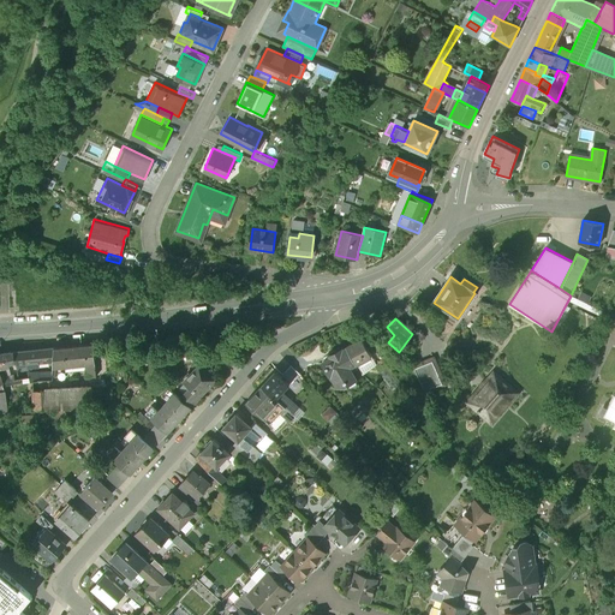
[(360,340),(346,347),(346,348),(356,365),(370,358),(360,340)]
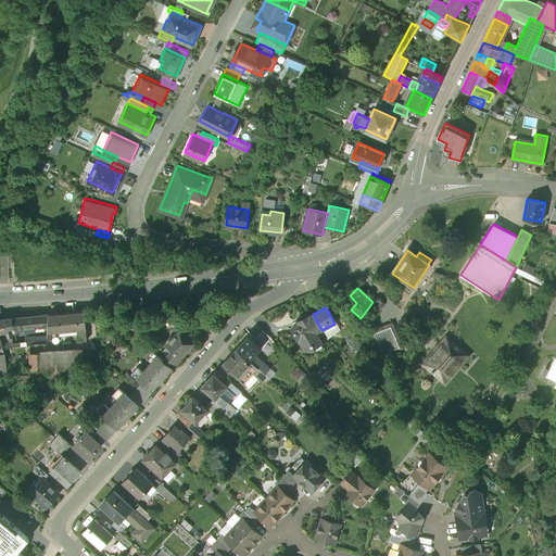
[(339,308),(333,316),(346,326),(351,318),(339,308)]
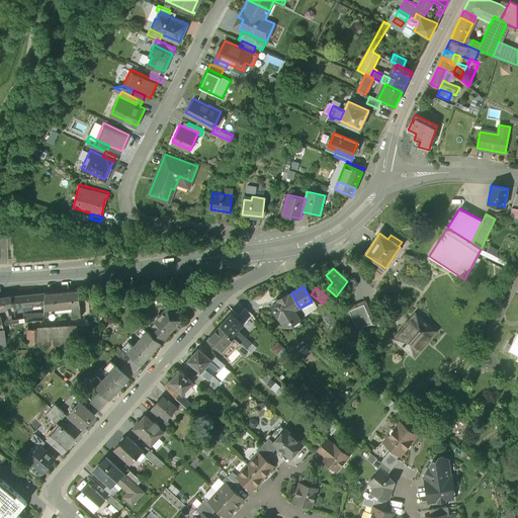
[(78,290),(46,293),(45,306),(45,310),(55,310),(72,308),(79,307),(78,290)]
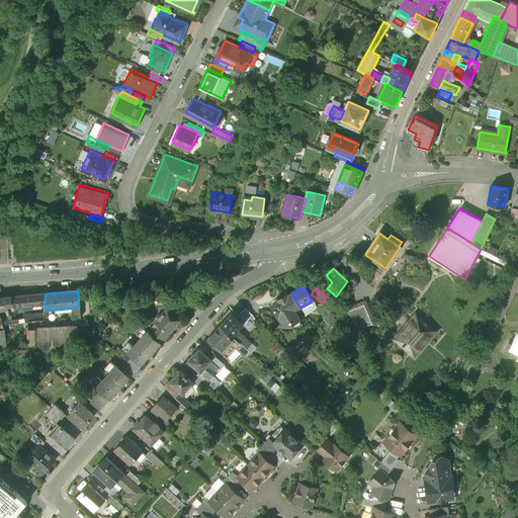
[(46,293),(11,296),(13,306),(13,307),(31,305),(32,307),(45,306),(46,293)]
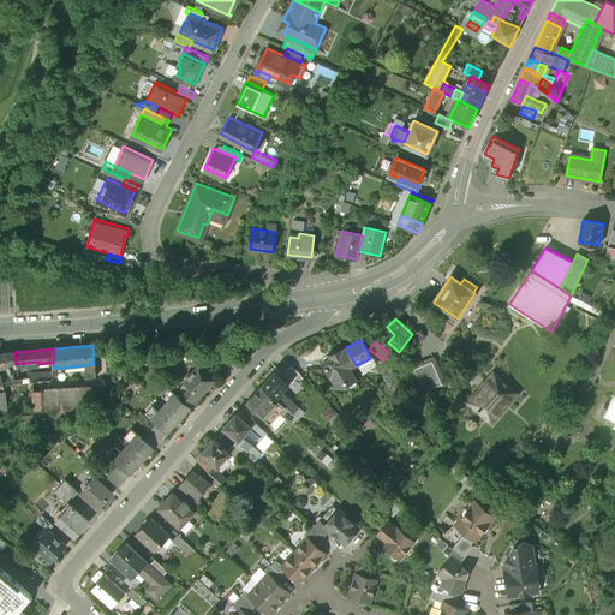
[(341,352),(330,357),(329,357),(330,359),(323,363),(326,368),(324,369),(332,381),(332,380),(336,389),(347,383),(346,382),(354,378),(350,370),(356,366),(356,365),(346,348),(342,351),(341,351),(340,351),(341,352)]
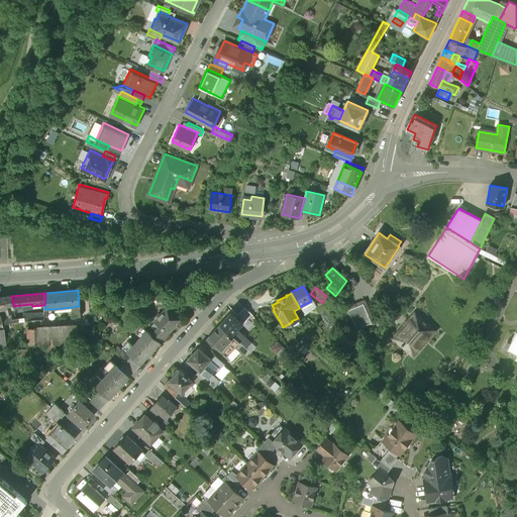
[(11,296),(0,298),(0,310),(2,310),(7,309),(8,309),(8,306),(13,305),(11,296)]
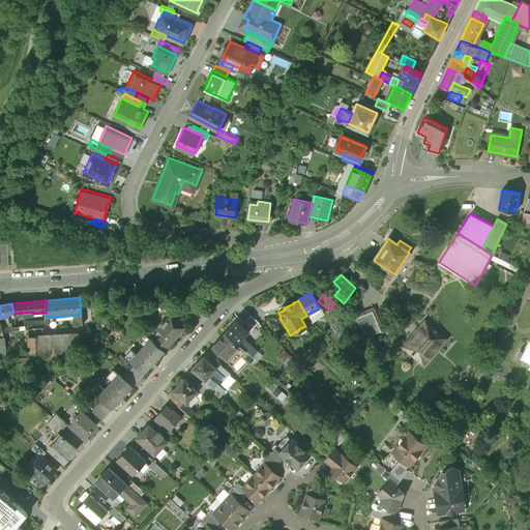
[(319,308),(306,315),(306,316),(311,323),(323,316),(319,308)]
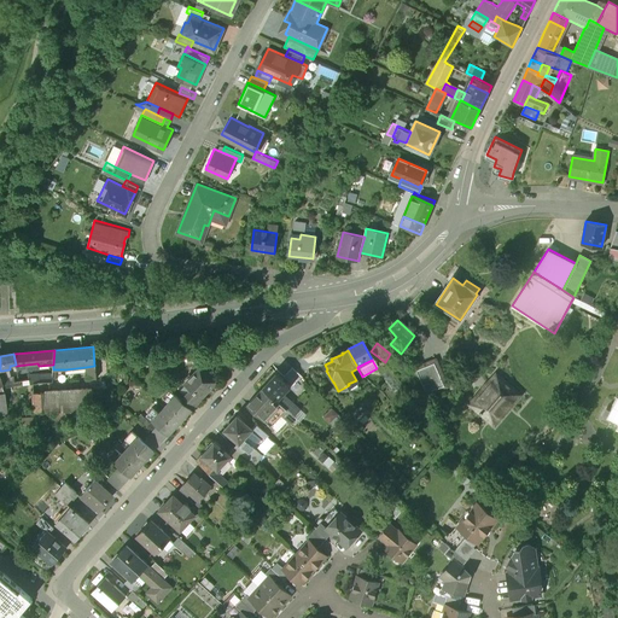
[(435,362),(415,371),(426,396),(445,389),(435,362)]
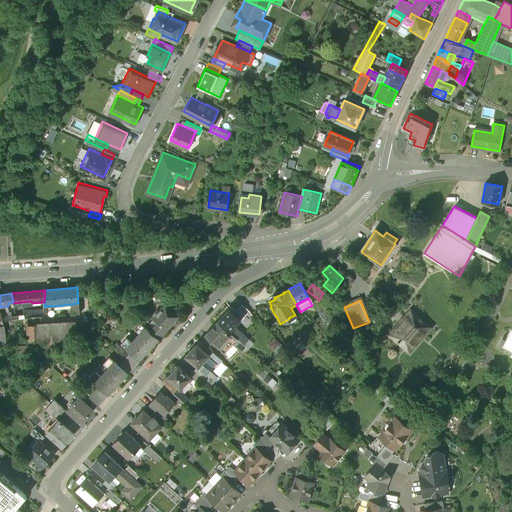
[(78,303),(71,304),(71,308),(72,316),(79,315),(78,303)]
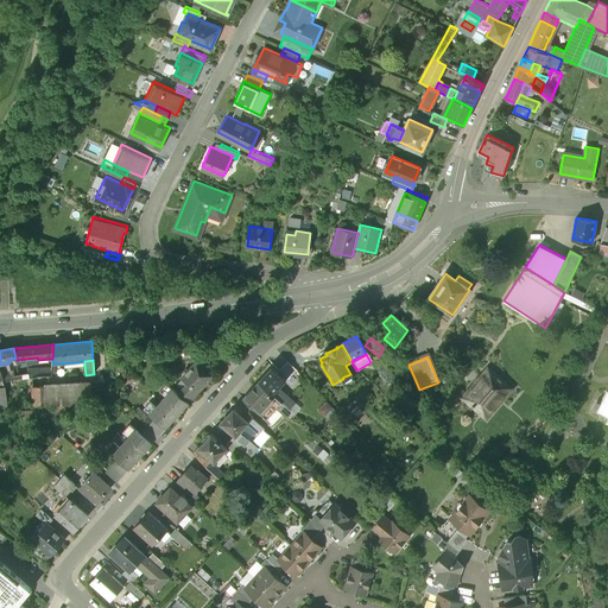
[(196,362),(177,384),(183,388),(194,398),(213,377),(196,362)]
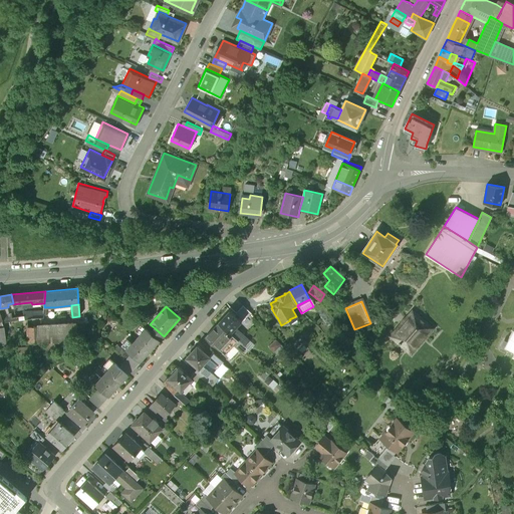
[(243,306),(235,315),(242,322),(244,323),(252,315),(243,306)]
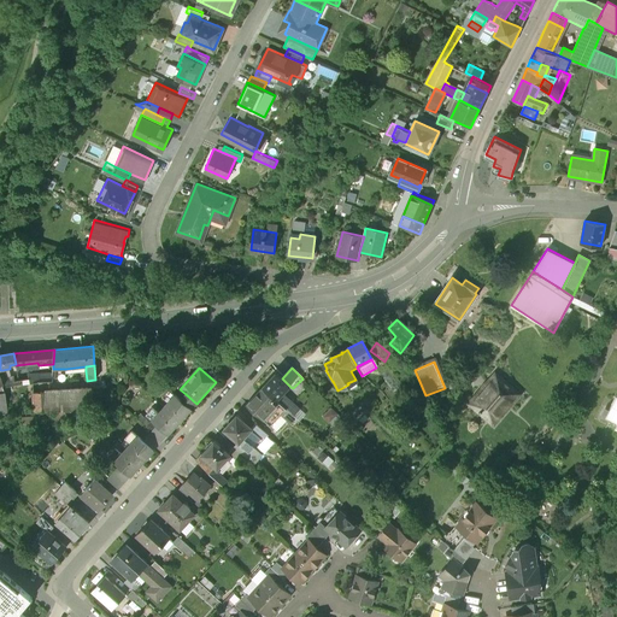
[(9,369),(3,370),(5,375),(0,375),(1,381),(10,378),(11,378),(9,369)]
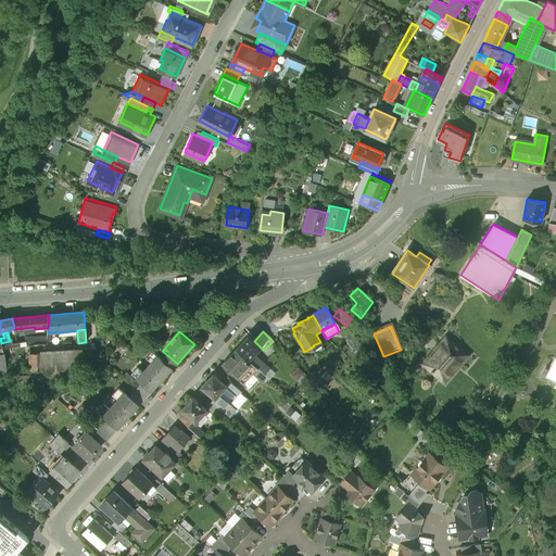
[(248,336),(236,350),(250,362),(254,356),(262,349),(254,341),(248,336)]
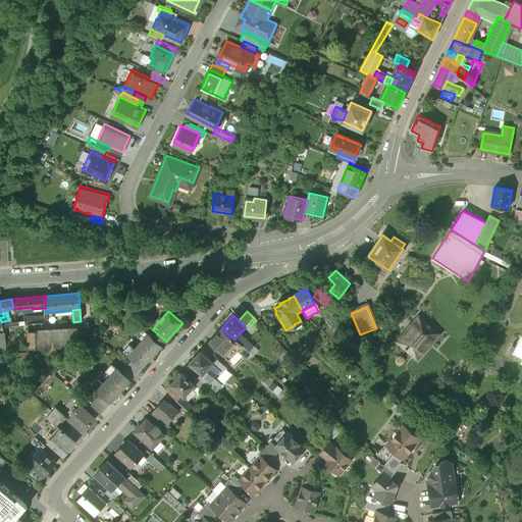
[(419,317),(398,343),(406,350),(410,346),(418,353),(419,352),(420,353),(428,344),(430,345),(438,334),(419,317)]
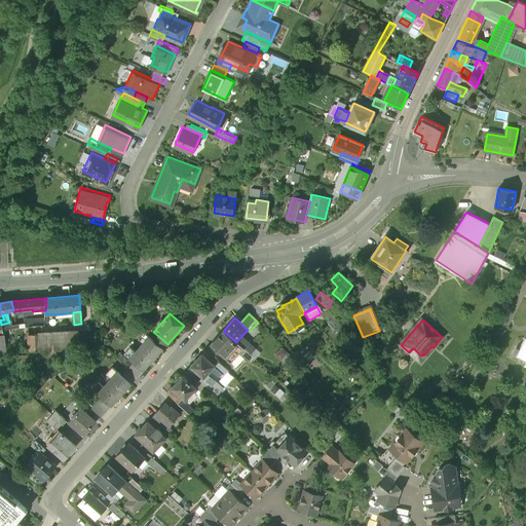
[(28,327),(28,329),(29,353),(31,352),(43,352),(42,335),(41,327),(41,326),(32,327),(28,327)]
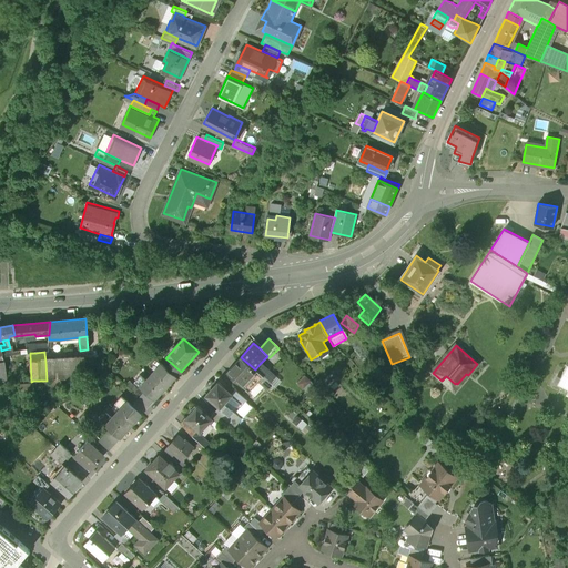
[(255,369),(241,357),(226,373),(249,393),(259,382),(263,377),(262,376),(255,369)]
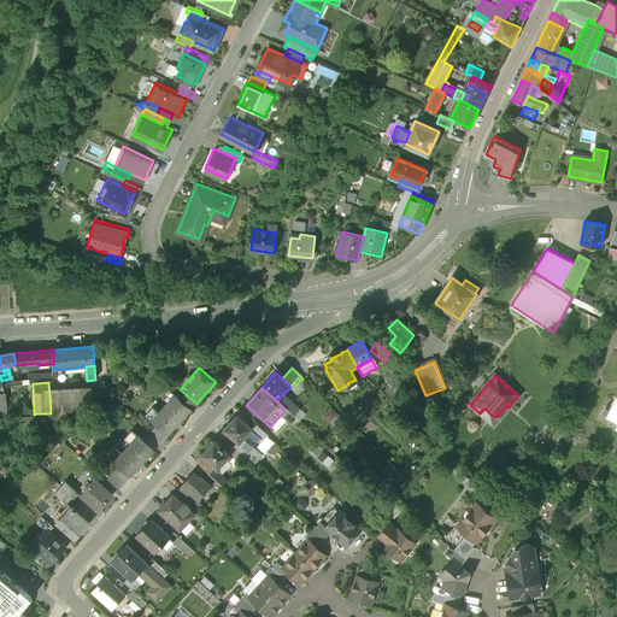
[(181,399),(169,389),(163,397),(169,401),(164,407),(180,422),(184,416),(191,409),(181,399)]
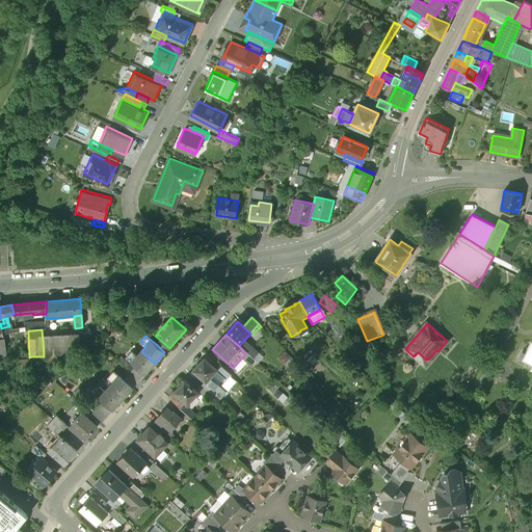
[(76,337),(43,339),(44,356),(91,354),(90,340),(77,341),(76,337)]
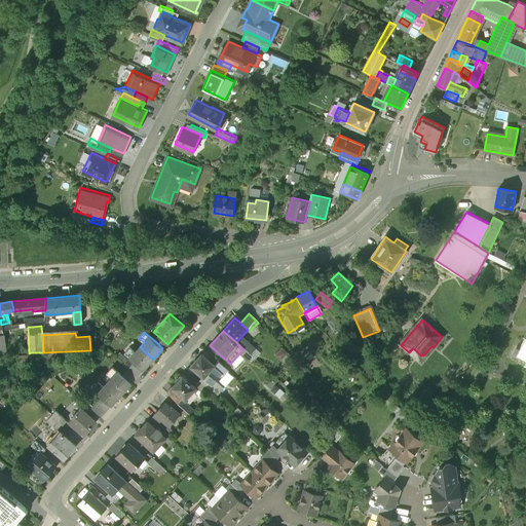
[(167,344),(158,336),(154,340),(162,348),(163,348),(167,344)]
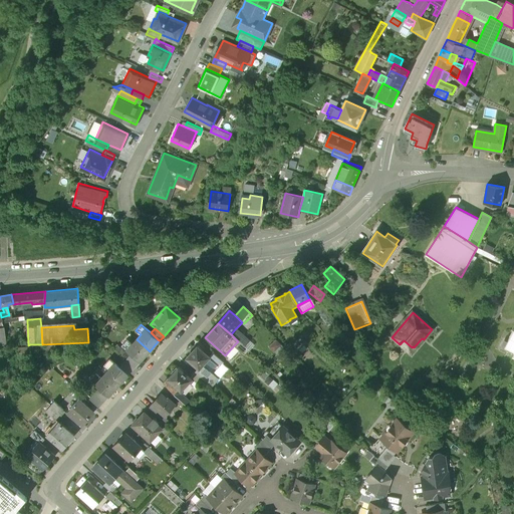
[(513,328),(507,342),(505,345),(507,346),(507,347),(513,349),(513,328)]
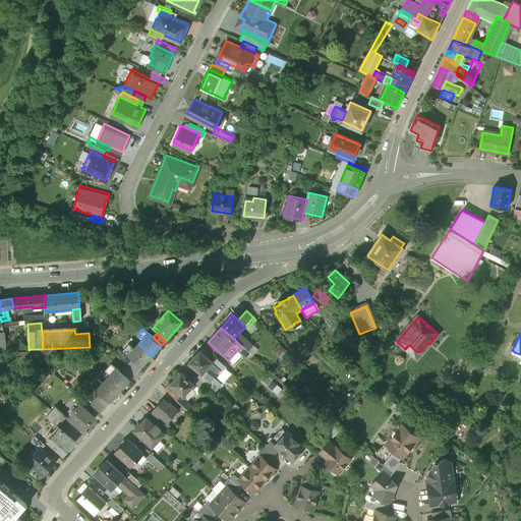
[(238,334),(234,339),(240,345),(245,340),(238,334)]
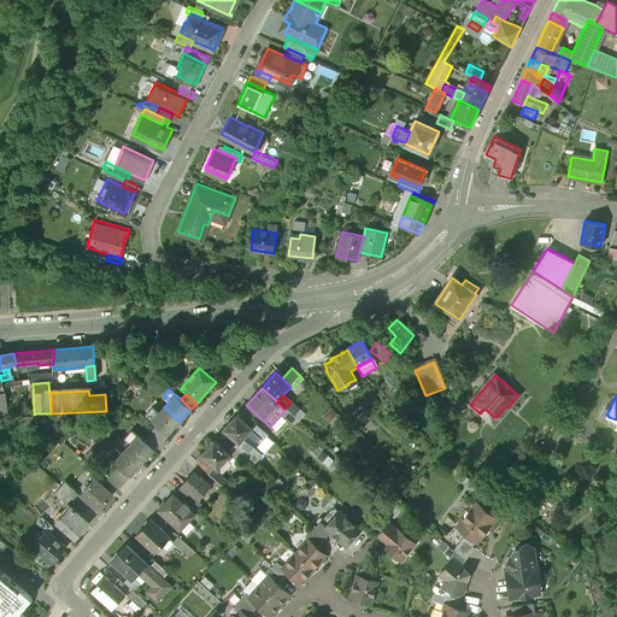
[(180,422),(164,407),(158,412),(153,407),(146,415),(168,434),(175,427),(180,422)]
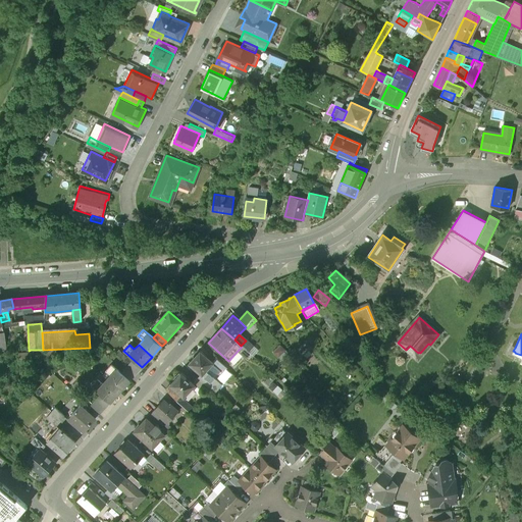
[(251,355),(242,347),(238,351),(246,359),(251,355)]
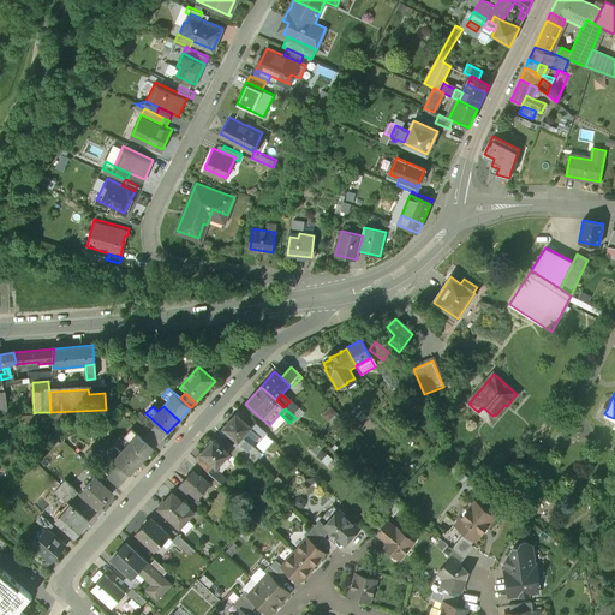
[(36,423),(36,412),(34,413),(28,413),(29,418),(21,418),(22,429),(27,429),(27,424),(36,423)]
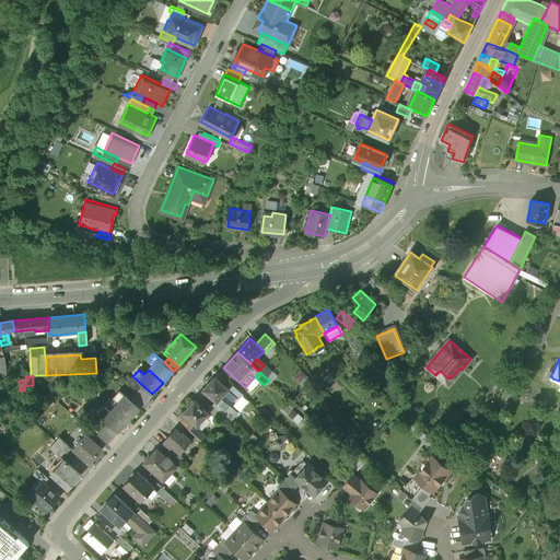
[(229,389),(214,377),(203,391),(216,401),(217,403),(220,398),(226,392),(229,389)]
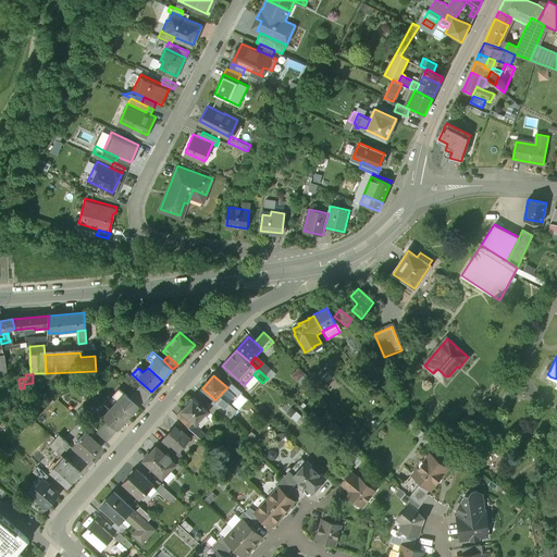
[(146,398),(151,392),(143,383),(136,390),(146,398)]
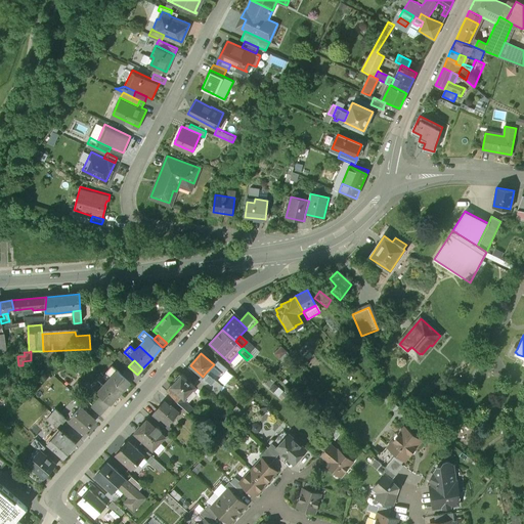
[(216,361),(214,364),(212,366),(223,377),(227,372),(216,361)]
